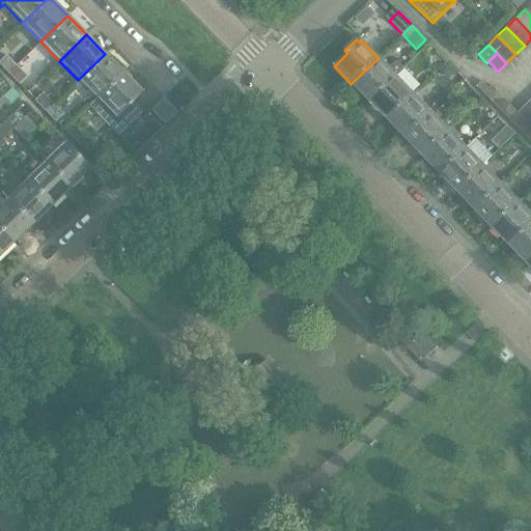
[(78,80),(96,99),(123,73),(105,54),(78,80)]
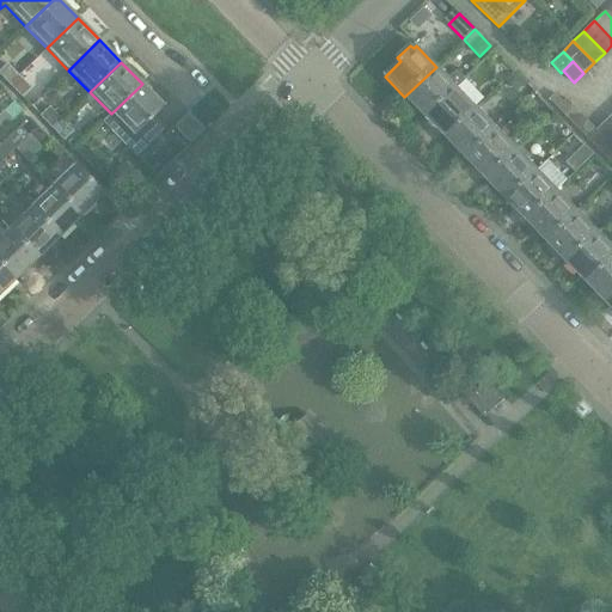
[(17,78),(5,65),(0,69),(0,79),(7,86),(17,78)]
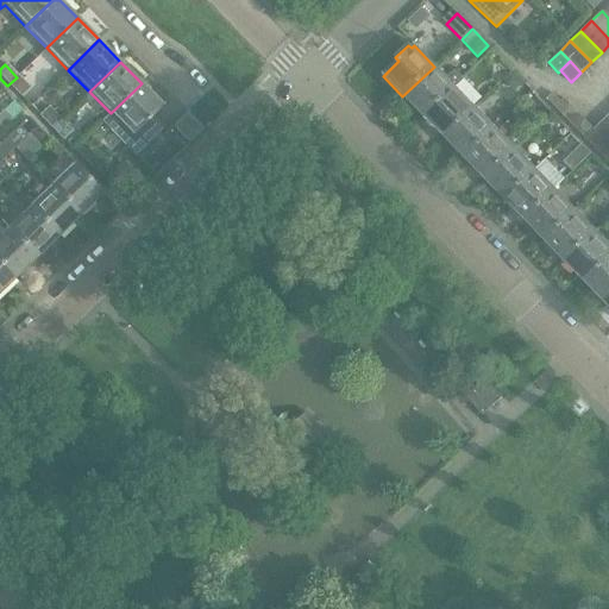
[(422,118),(454,87),(463,79),(454,70),(446,79),(434,67),(402,96),(422,118)]
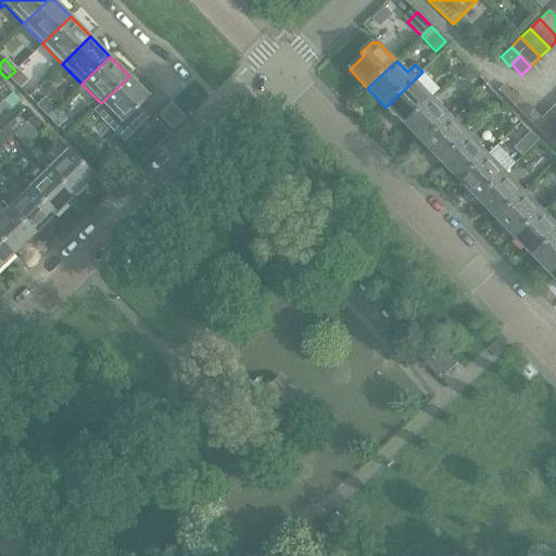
[(26,81),(15,71),(7,78),(17,90),(26,81)]
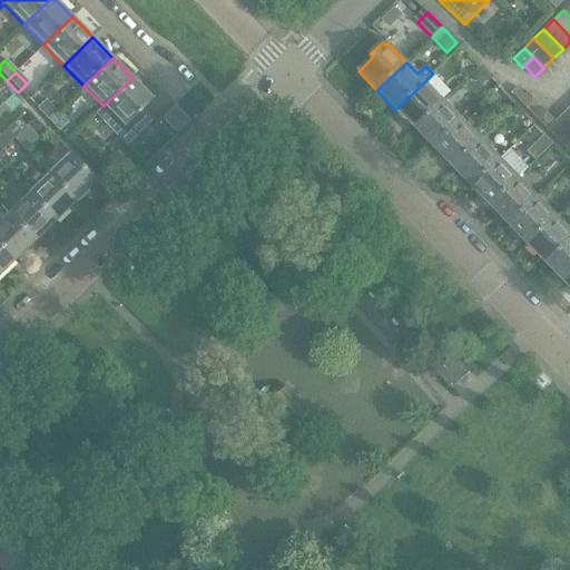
[(96,114),(127,146),(147,125),(137,114),(153,99),(133,78),(104,106),(96,114)]
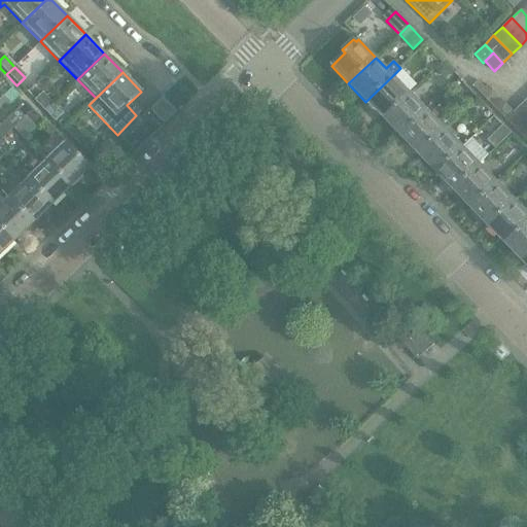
[(383,119),(410,94),(393,75),(365,102),(383,119)]
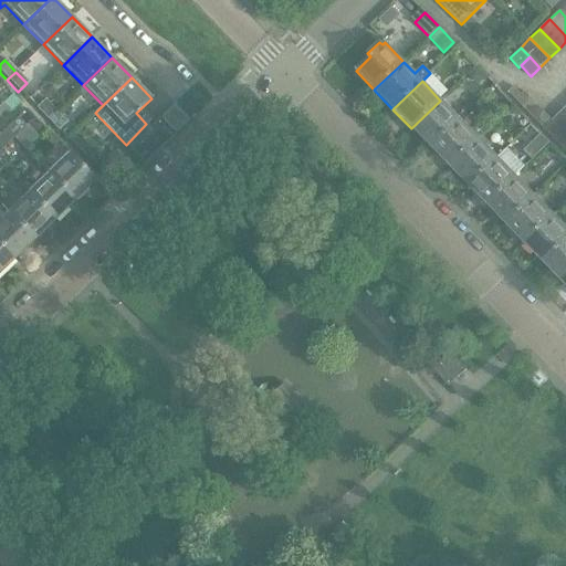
[(522,95),(514,87),(507,93),(517,102),(526,94),(524,92),(522,95)]
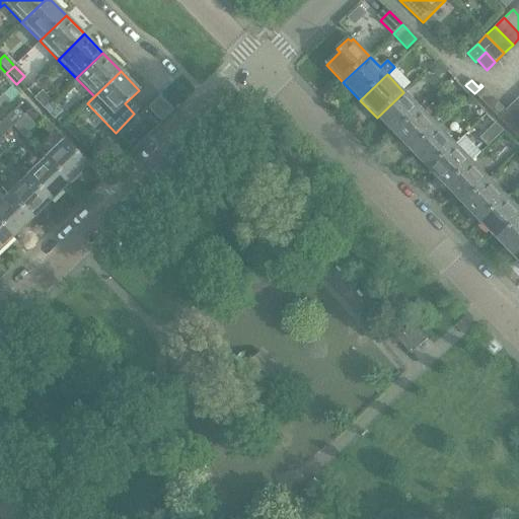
[(491,94),(483,86),(474,93),(483,102),(491,94)]
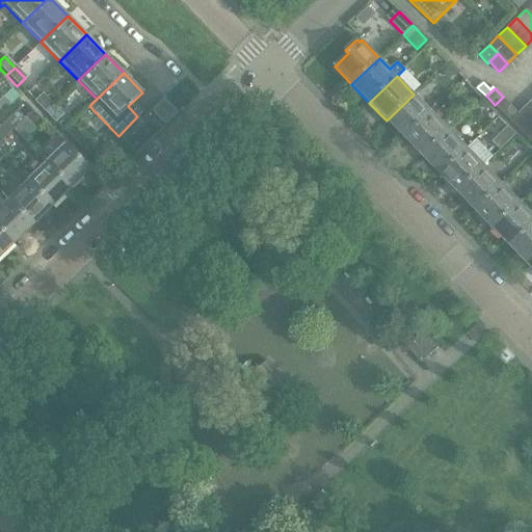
[(51,106),(41,95),(32,103),(43,113),(51,106)]
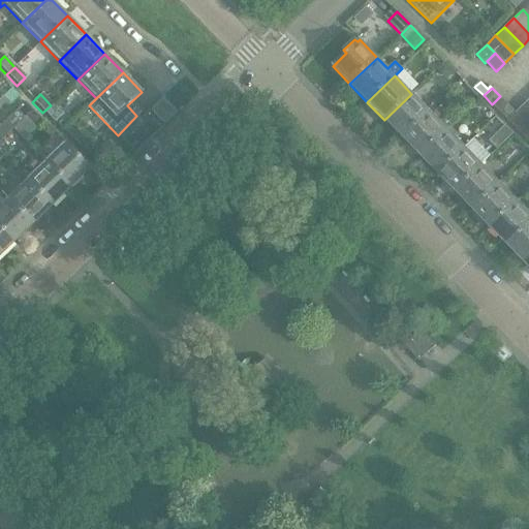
[(402,138),(429,112),(411,94),(384,120),(402,138)]
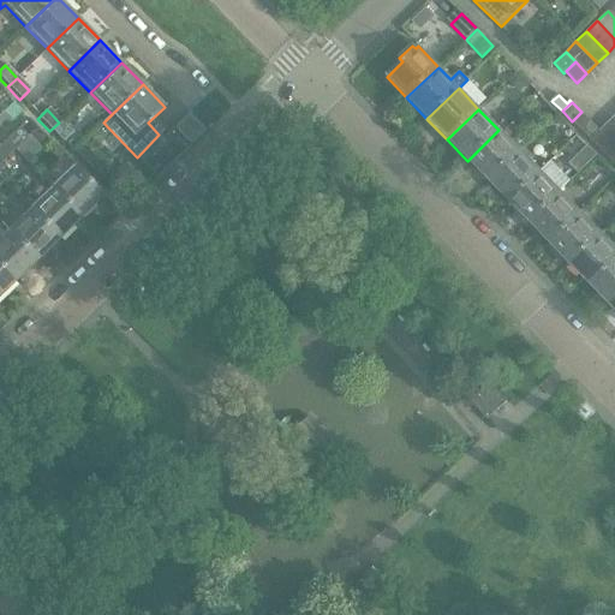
[(0,131),(12,121),(3,112),(0,113),(0,131)]
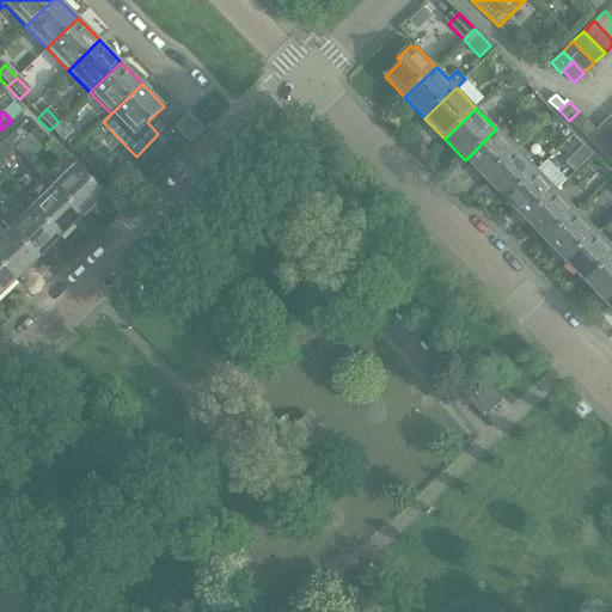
[(589,122),(579,111),(569,121),(580,132),(589,122)]
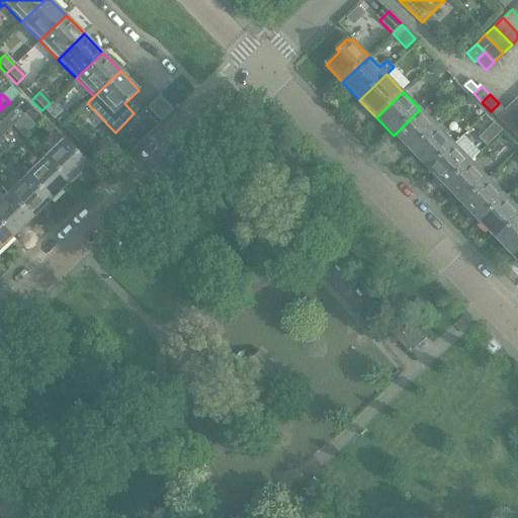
[(172,111),(159,97),(148,108),(161,121),(172,111)]
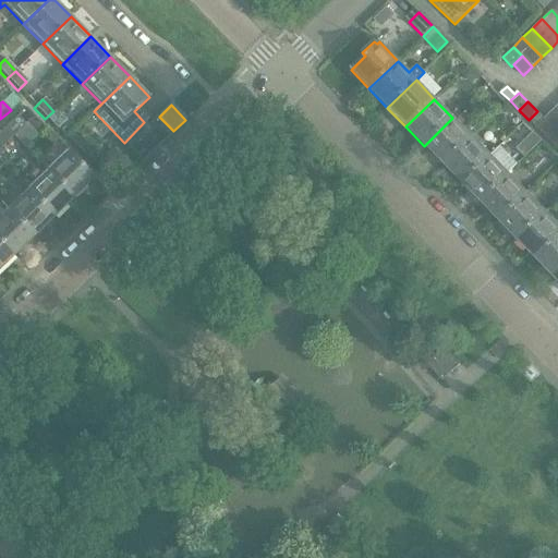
[(557,113),(554,109),(544,119),(546,121),(555,130),(557,133),(557,113)]
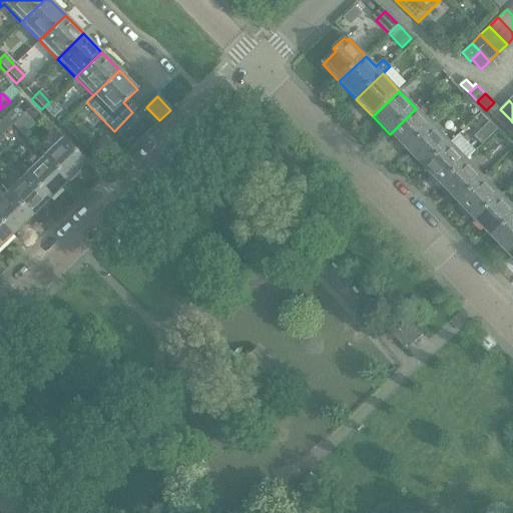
[(60,112),(49,102),(41,109),(52,120),(60,112)]
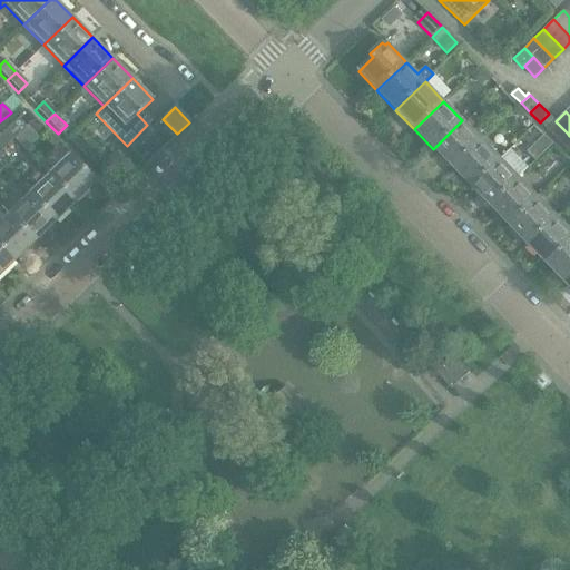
[(558,124),(556,121),(549,114),(540,123),(549,131),(558,124)]
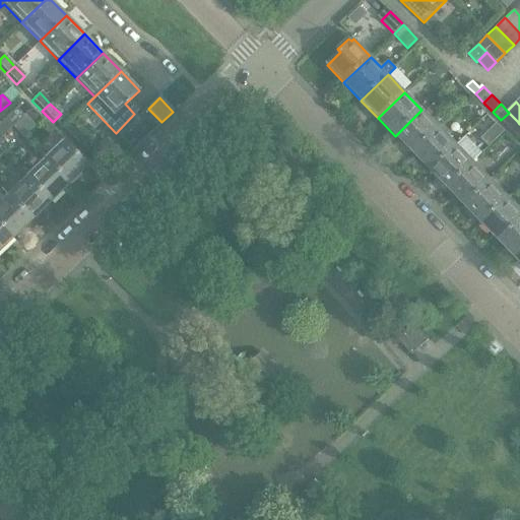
[(11,126),(21,116),(14,108),(3,118),(11,126)]
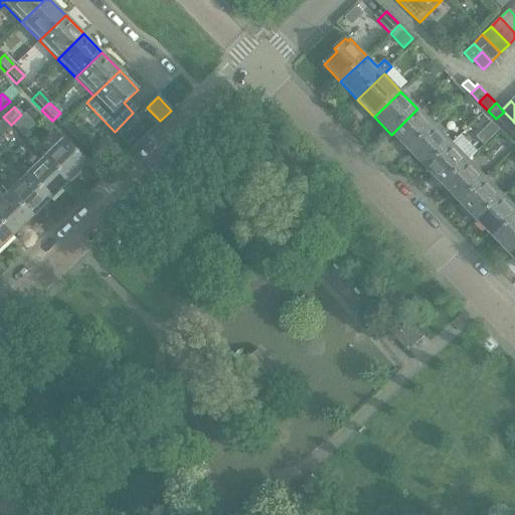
[(408,152),(435,127),(442,120),(435,113),(427,120),(417,109),(391,135),(408,152)]
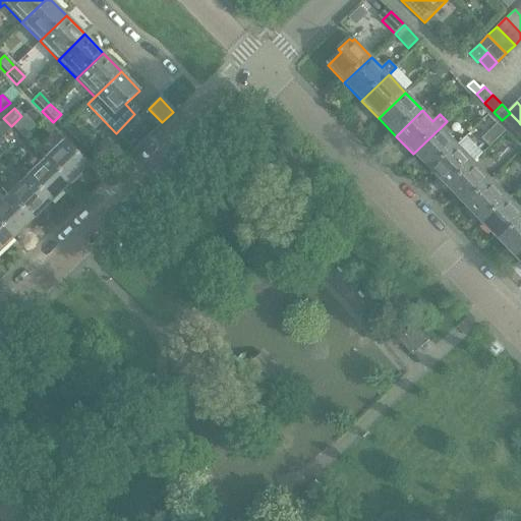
[(518,121),(510,113),(502,120),(511,129),(518,121)]
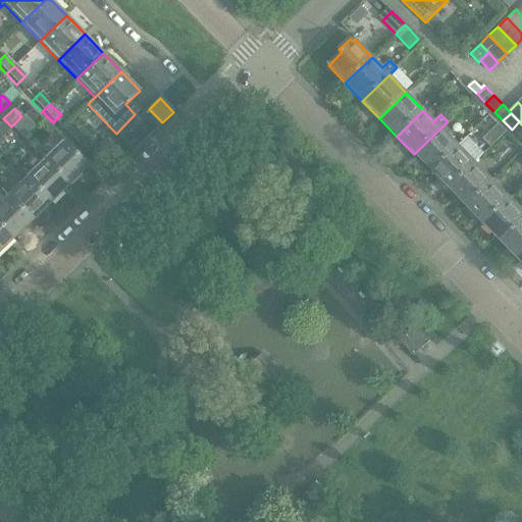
[(0,137),(11,126),(3,118),(0,121),(0,137)]
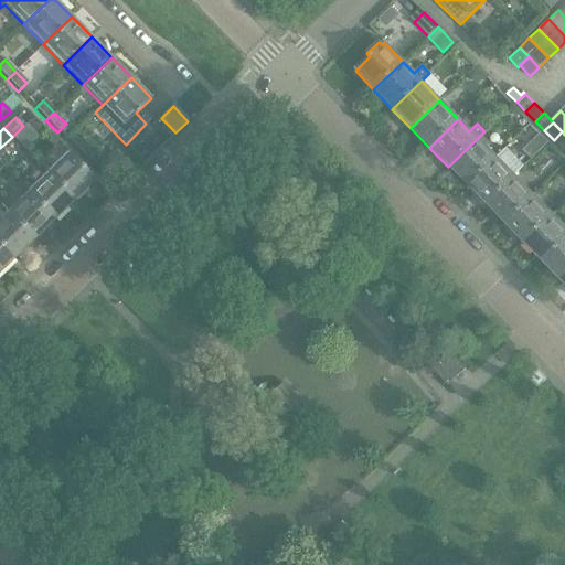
[(564,147),(564,135),(562,131),(554,140),(563,150),(564,147)]
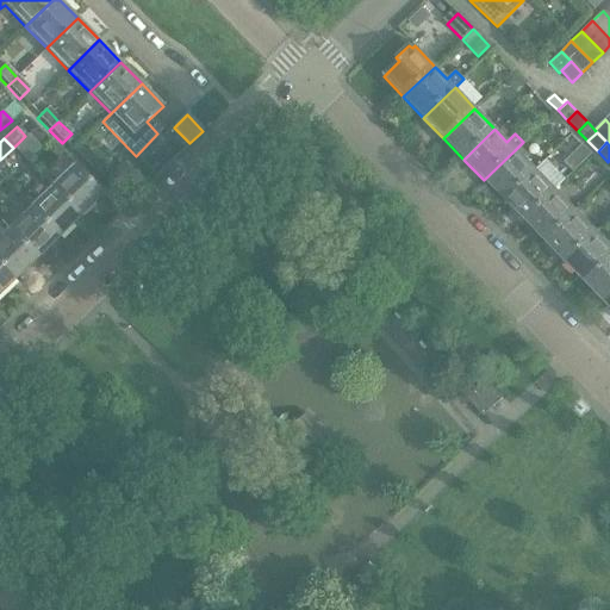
[(503,201),(535,170),(515,150),(484,180),(503,201)]
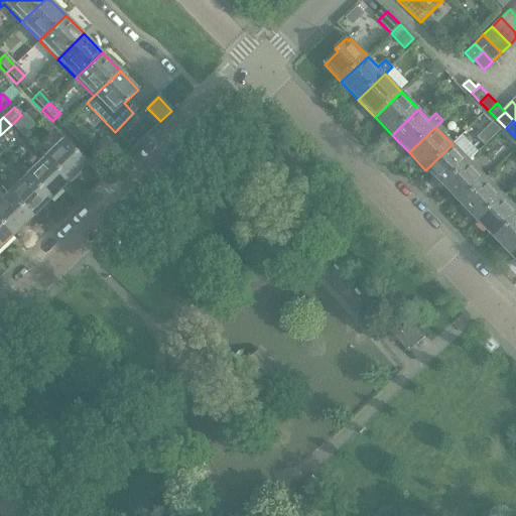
[(42,157),(68,183),(88,165),(61,139),(42,157)]
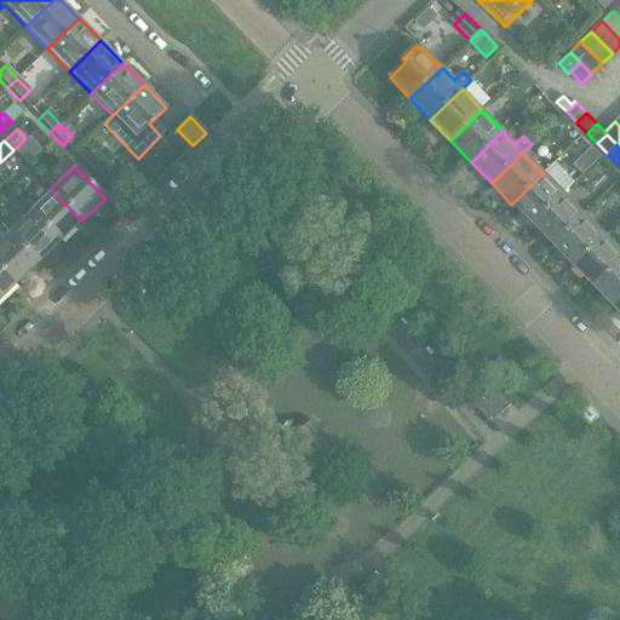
[(532,225),(564,195),(570,188),(563,181),(556,187),(544,173),(511,205),(532,225)]
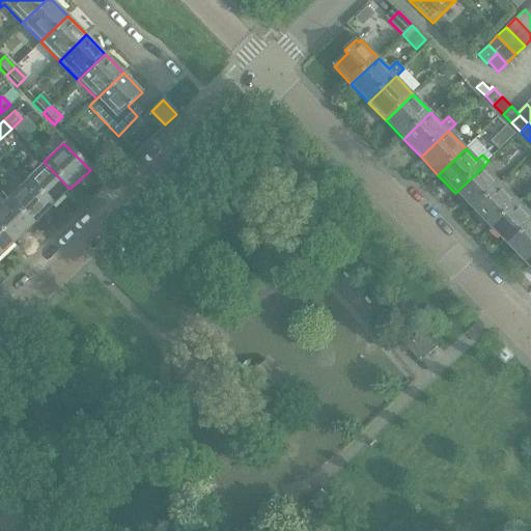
[(51,207),(70,189),(44,162),(25,180),(51,207)]
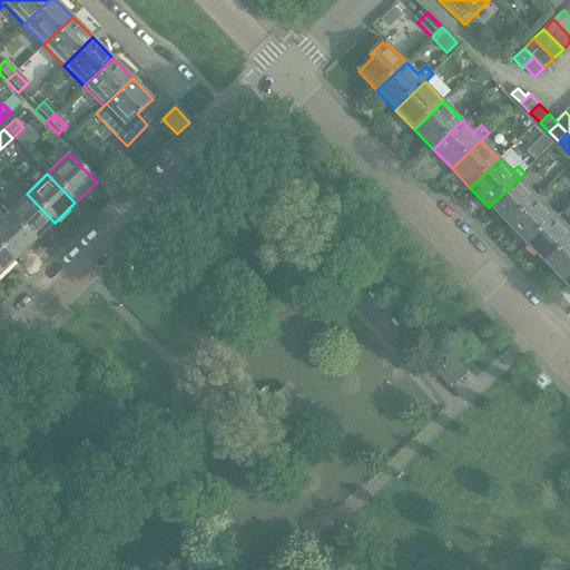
[(508,227),(538,198),(519,179),(489,207),(508,227)]
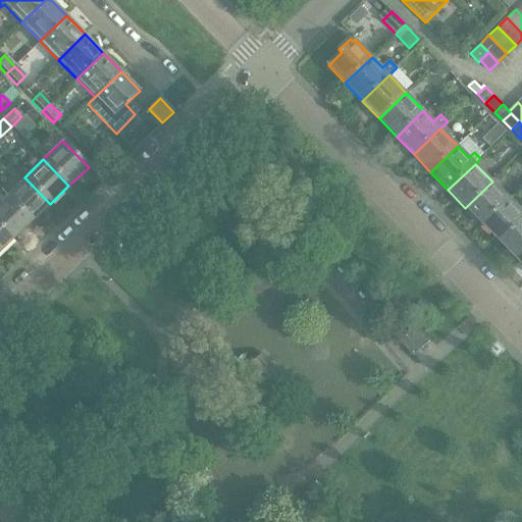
[(32,222),(50,204),(24,177),(5,196),(32,222)]
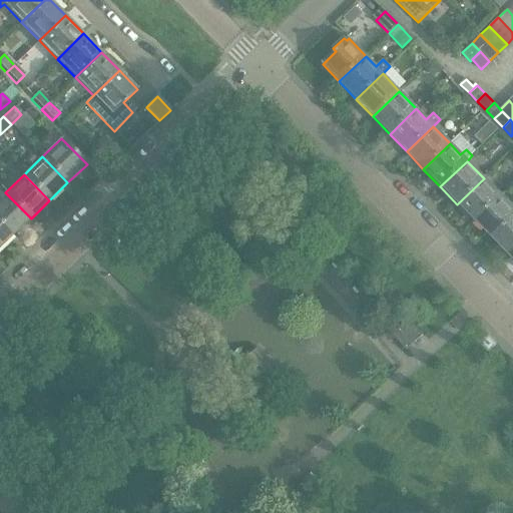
[(474,221),(500,195),(484,178),(457,204),(474,221)]
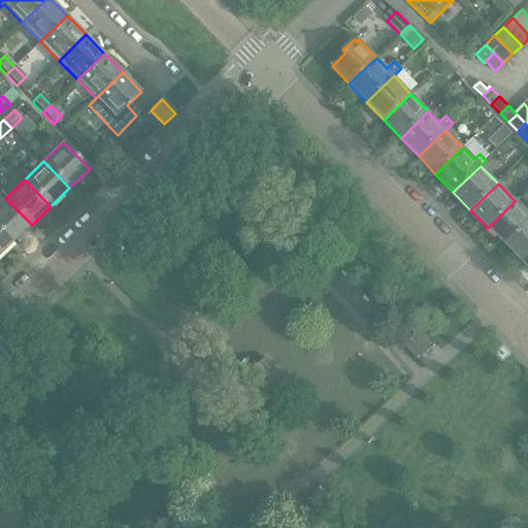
[(5,198),(0,202),(0,229),(12,243),(32,225),(5,198)]
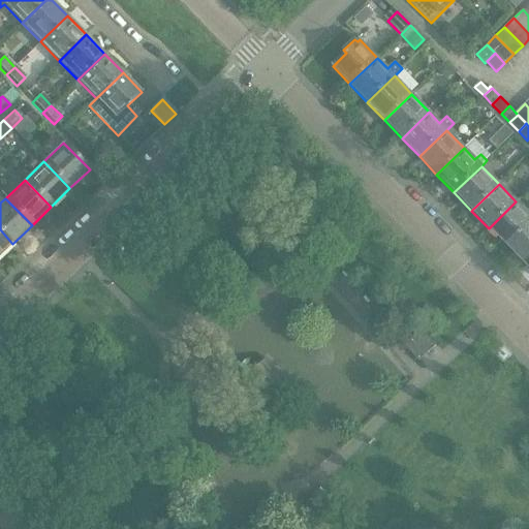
[(506,246),(528,223),(528,215),(516,201),(489,228),(506,246)]
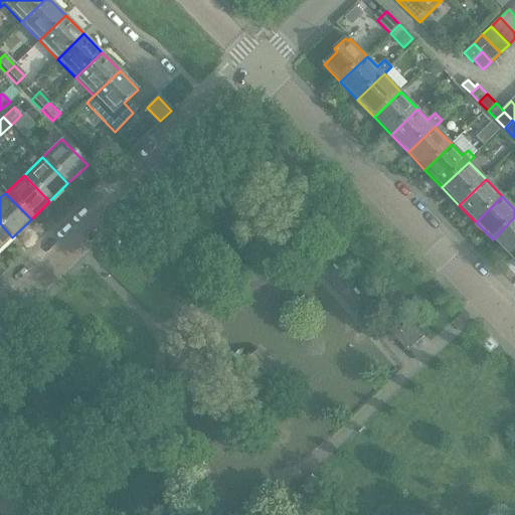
[(509,258),(514,251),(514,217),(493,239),(509,258)]
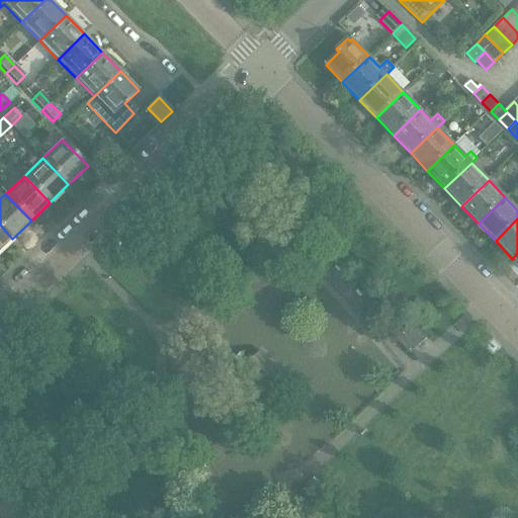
[(0,225),(0,250),(12,239),(0,225)]
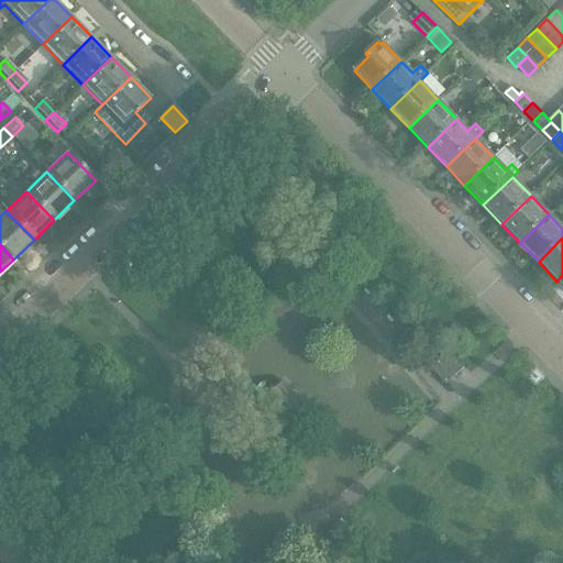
[(464,368),(449,351),(430,367),(446,384),(464,368)]
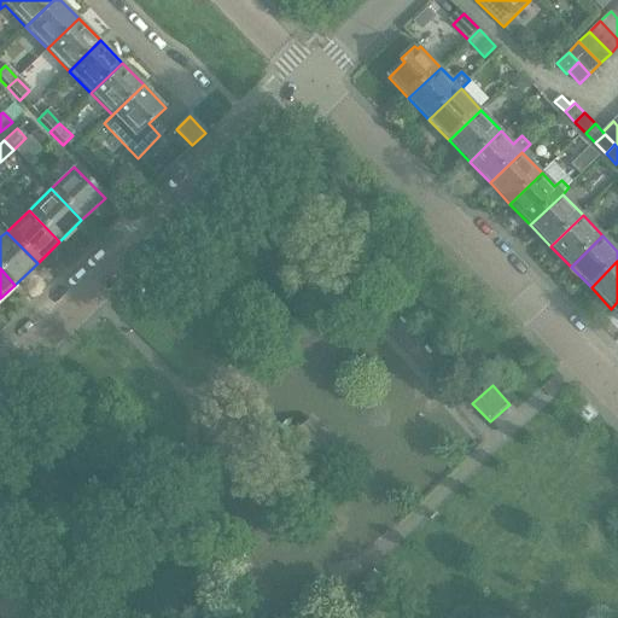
[(23,459),(34,448),(24,437),(13,448),(23,459)]
